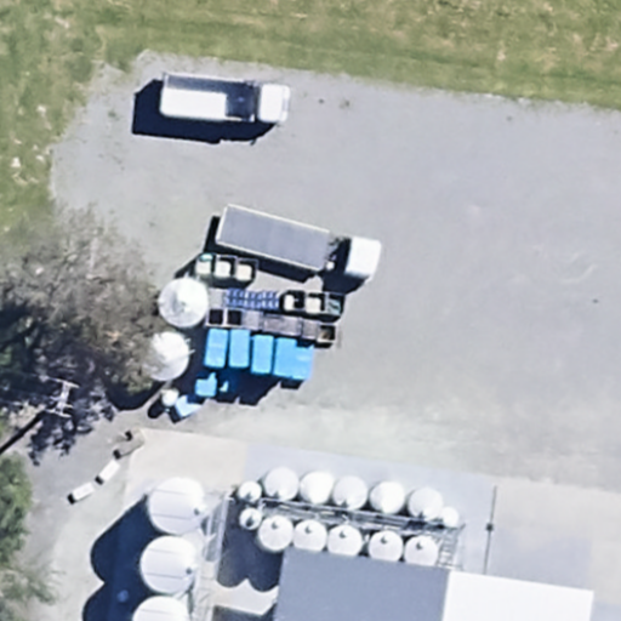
[(184,328),(193,325),(200,320),(206,314),(209,306),(209,297),(206,289),(201,283),(194,278),(187,275),(178,275),(170,279),(164,284),(159,291),(157,300),(158,308),(161,317),(167,323),(176,326),(184,328)]
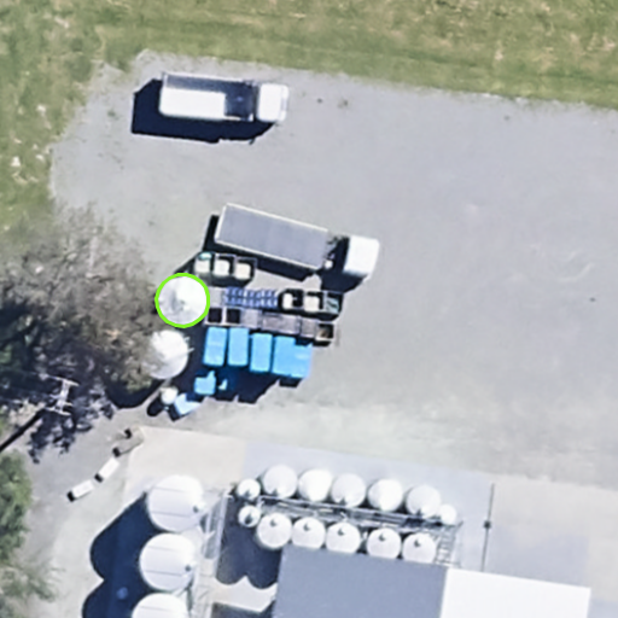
[(164,380),(173,378),(180,373),(186,367),(188,359),(188,350),(186,343),(181,336),(174,331),(167,328),(158,328),(150,332),(144,337),(139,344),(136,353),(138,361),(141,369),(147,375),(156,379),(164,380)]
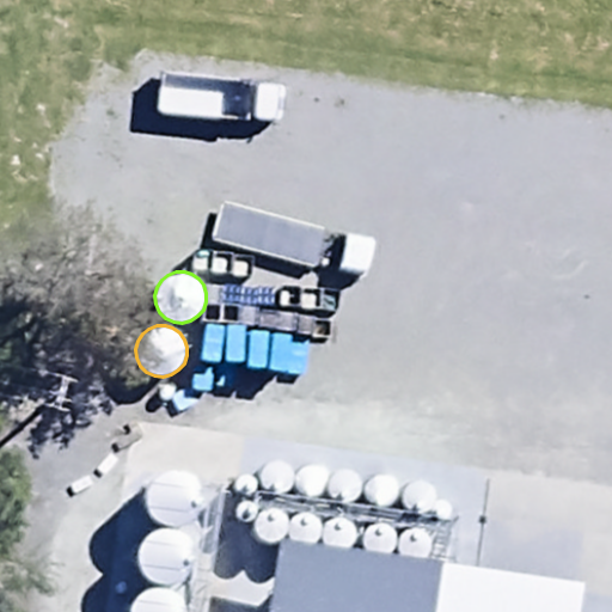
[(279,493),(285,491),(289,488),(293,483),(294,478),(294,473),(293,467),(289,464),(285,460),(280,459),(275,459),(269,461),(265,464),(262,469),(261,475),(262,479),(264,485),(268,489),(273,491),(279,493)]
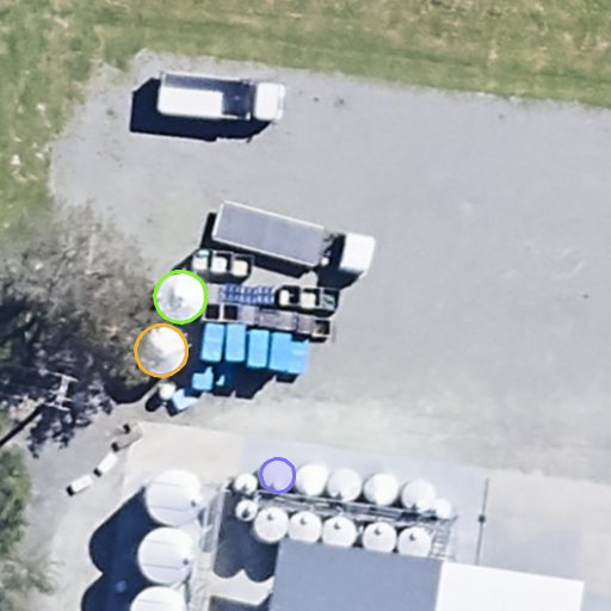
[(313,494),(318,493),(322,491),(326,486),(328,481),(328,475),(327,470),(323,466),(319,463),(314,462),(308,462),(303,463),(298,467),(296,471),(295,476),(295,482),(297,487),(302,492),(307,494),(313,494)]
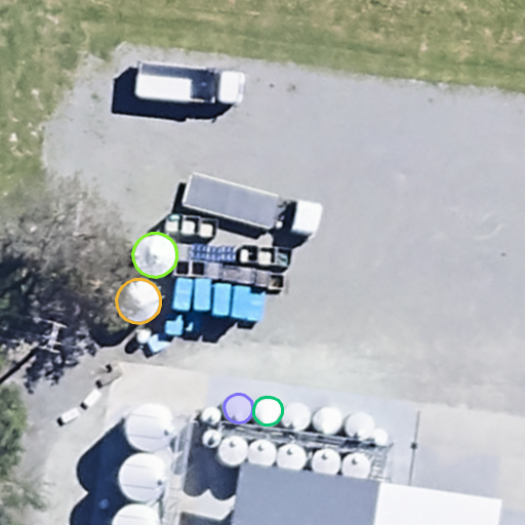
[(297,432),(303,430),(307,428),(310,423),(311,419),(311,414),(310,410),(307,406),(303,404),(298,402),(294,403),(289,404),(286,407),(283,411),(282,415),(282,420),(285,426),(288,429),(292,431),(297,432)]
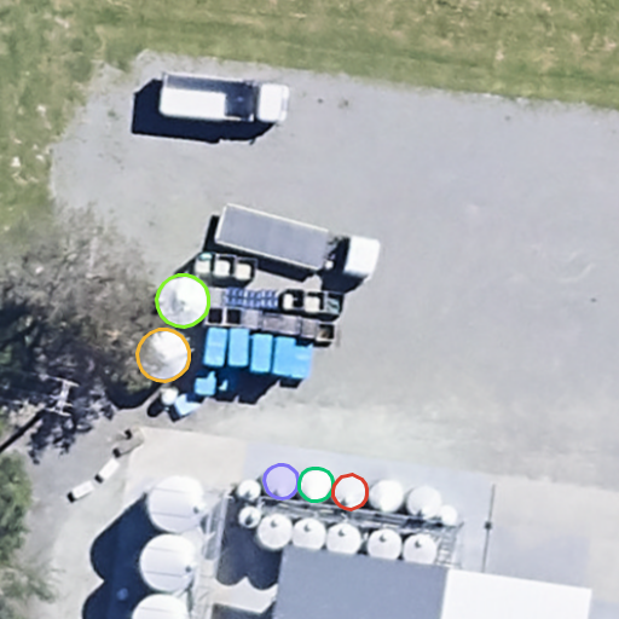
[(177,533),(186,531),(195,526),(201,518),(204,509),(204,499),(201,491),(196,484),(187,478),(179,475),(169,475),(161,479),(154,485),(149,492),(146,502),(148,512),(151,520),(158,527),(167,532),(177,533)]
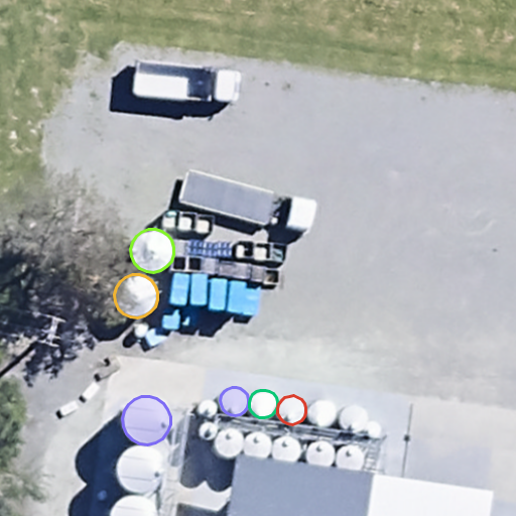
[(323,426),(328,425),(332,423),(335,419),(337,414),(337,410),(335,406),(332,402),(329,399),(325,398),(319,398),(315,400),(311,403),(309,406),(308,411),(308,416),(310,420),(313,424),(318,426),(323,426)]
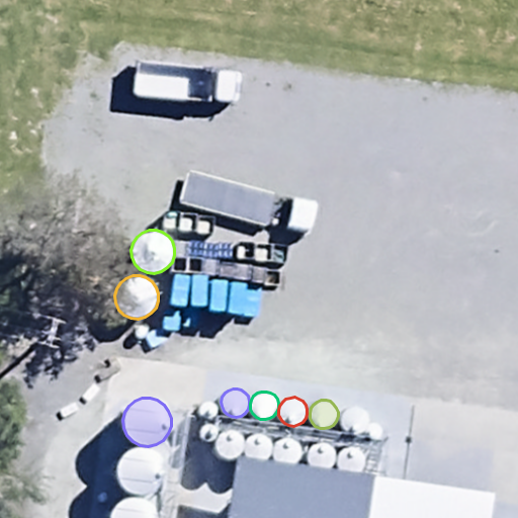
[(209,419),(211,419),(214,417),(217,415),(218,412),(218,409),(217,407),(214,404),(212,402),(209,402),(206,402),(204,403),(201,405),(200,407),(199,410),(199,413),(201,416),(203,418),(205,419),(209,419)]
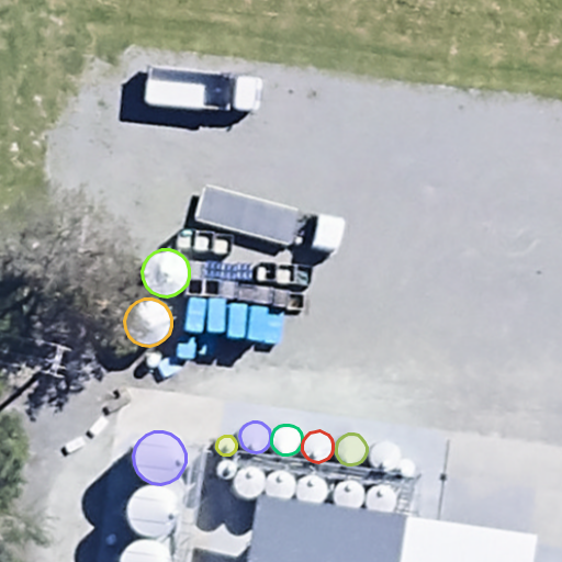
[(386,471),(391,469),(396,467),(400,462),(401,458),(401,452),(400,448),(396,445),(392,441),(388,440),(382,440),(378,441),(374,445),(371,449),(370,453),(370,459),(372,463),(377,468),(381,470),(386,471)]
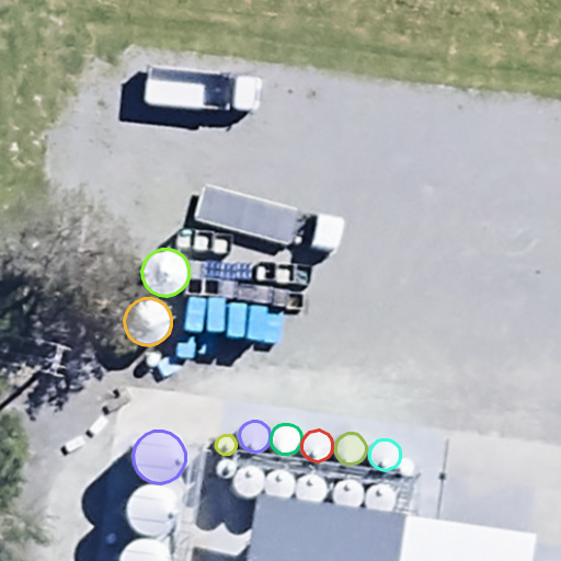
[(226,479),(229,478),(232,477),(233,473),(235,471),(235,468),(233,465),(232,462),(229,460),(227,459),(224,459),(220,460),(218,462),(216,465),(216,468),(216,471),(217,474),(219,477),(222,478),(226,479)]
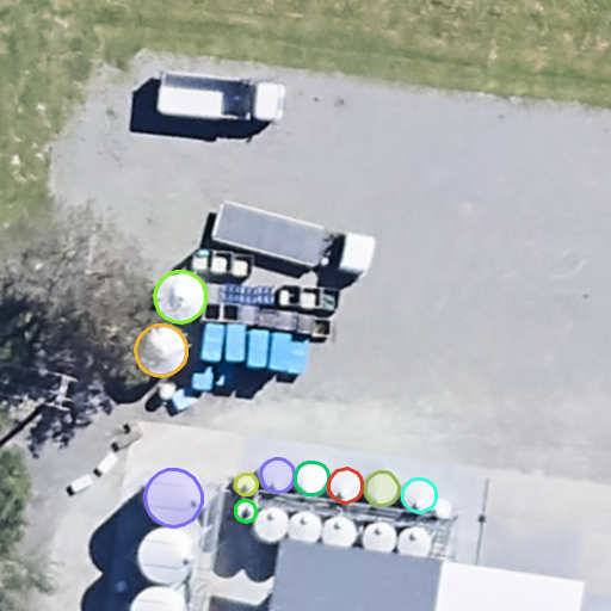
[(271,542),(277,541),(282,538),(285,534),(287,529),(287,523),(285,518),(282,513),(277,511),(272,508),(267,508),(261,511),(258,514),(254,519),(253,524),(254,530),(257,535),(260,539),(265,542),(271,542)]
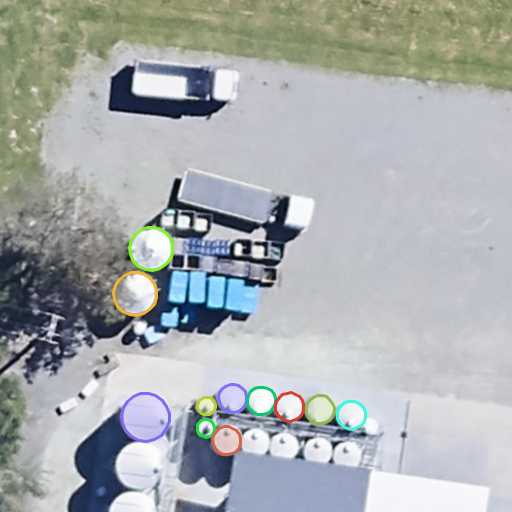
[(256,457),(260,456),(265,453),(268,449),(269,445),(269,440),(268,436),(265,433),(261,430),(257,429),(252,429),(248,430),(245,433),(242,437),(241,442),(241,446),(243,451),(247,454),(251,456),(256,457)]
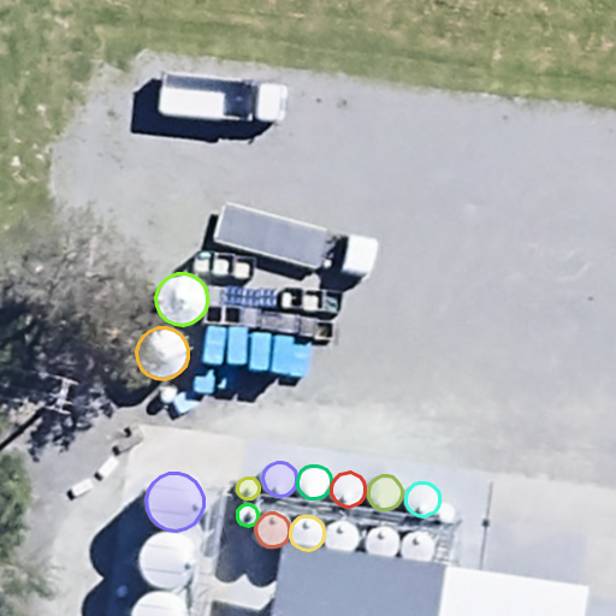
[(343,555),(348,554),(354,550),(356,546),(359,540),(359,535),(356,529),(354,526),(349,522),(344,521),(338,521),(333,523),(329,526),(326,531),(325,537),(325,543),(327,548),(332,551),(337,554),(343,555)]
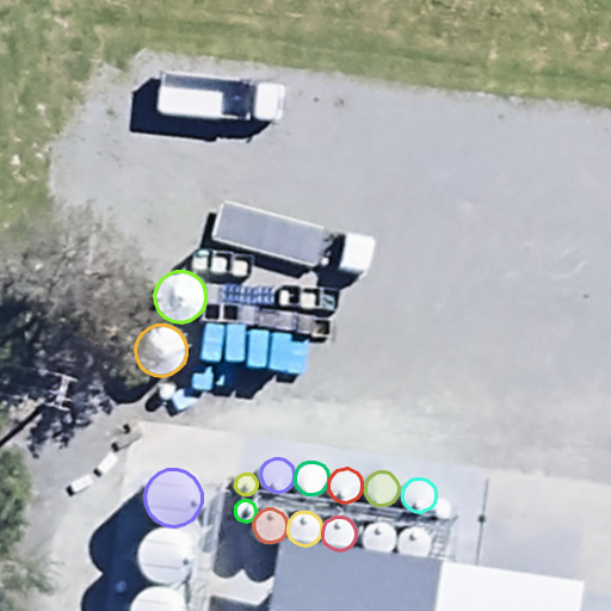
[(380,555),(386,554),(390,550),(394,545),(395,541),(395,536),(394,530),(390,526),(387,523),(381,522),(376,522),(371,524),(366,526),(364,531),(362,537),(363,542),(365,548),(369,551),(374,554),(380,555)]
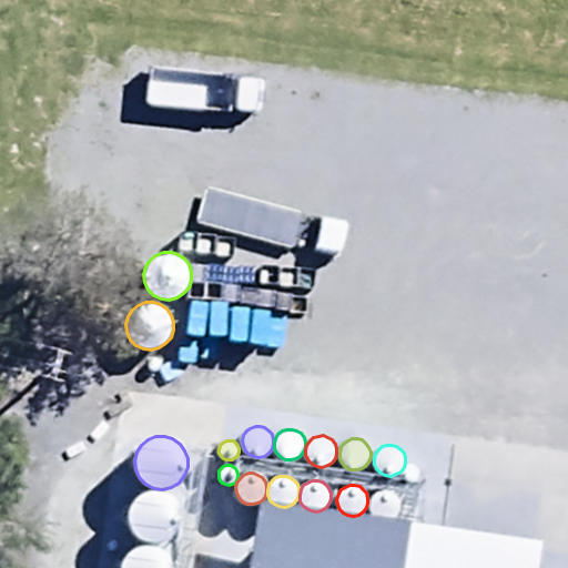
[(386,521),(392,520),(396,517),(399,513),(401,508),(402,504),(399,498),(396,495),(393,492),(387,490),(383,490),(378,493),(374,495),(372,499),(369,505),(371,509),(373,515),(376,518),(382,520),(386,521)]
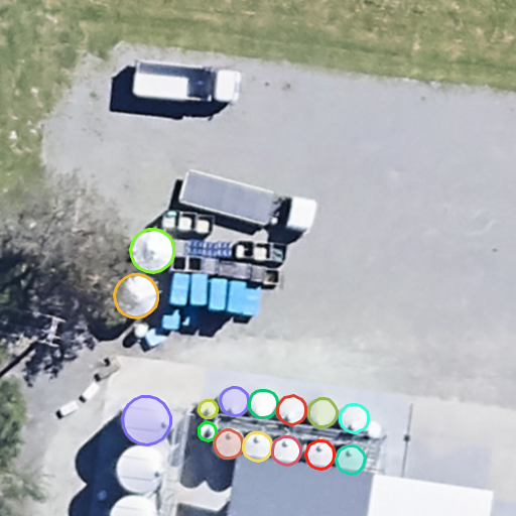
[(141,494),(148,492),(155,488),(160,481),(163,474),(163,467),(160,459),(156,453),(150,448),(142,446),(135,446),(127,448),(121,454),(117,460),(115,468),(116,477),(119,484),(125,490),(132,493),(141,494)]
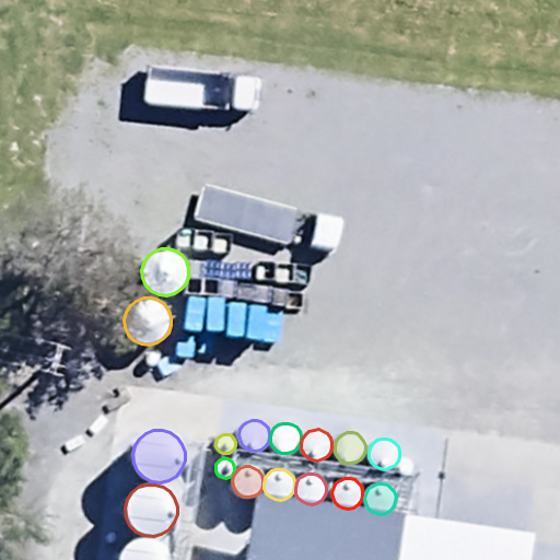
[(529,559),(534,533),(256,496),(246,559),(529,559)]
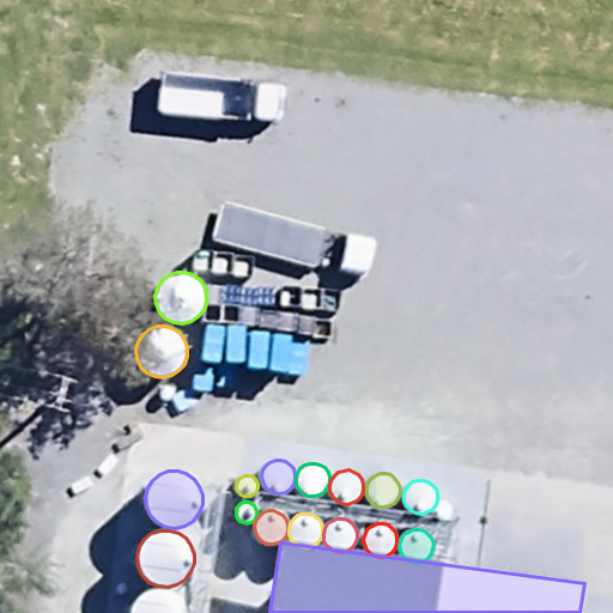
[(186,612),(183,604),(177,596),(170,592),(162,588),(152,589),(144,592),(137,598),(132,605),(128,612),(186,612)]
